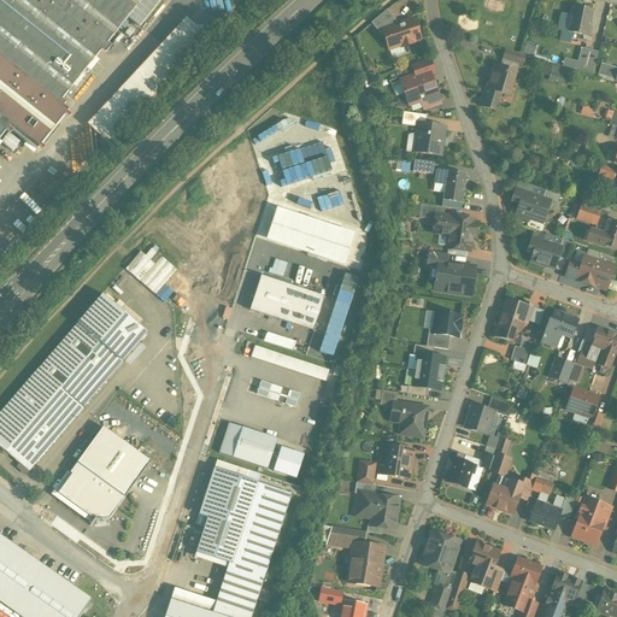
[(0,0),(0,139),(9,129),(36,152),(68,112),(59,105),(142,0),(0,0)]
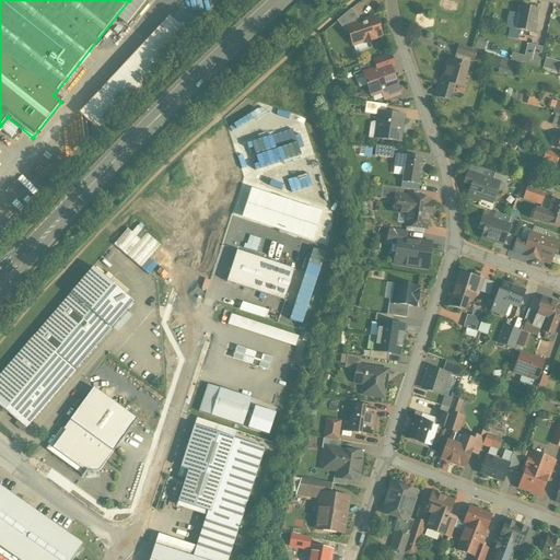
[(538,10),(520,7),(516,24),(513,24),(512,30),(518,31),(517,35),(528,37),(529,33),(534,34),(537,23),(536,23),(538,10)]
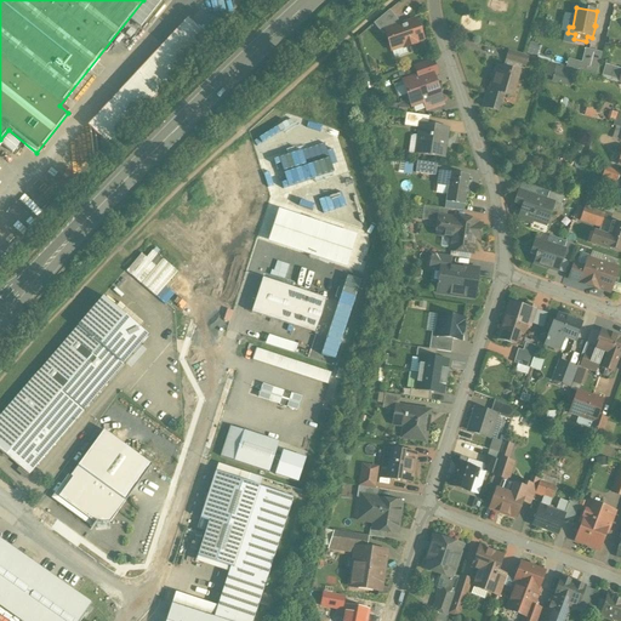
[(389,10),(374,24),(381,34),(386,32),(399,27),(398,21),(389,10)]
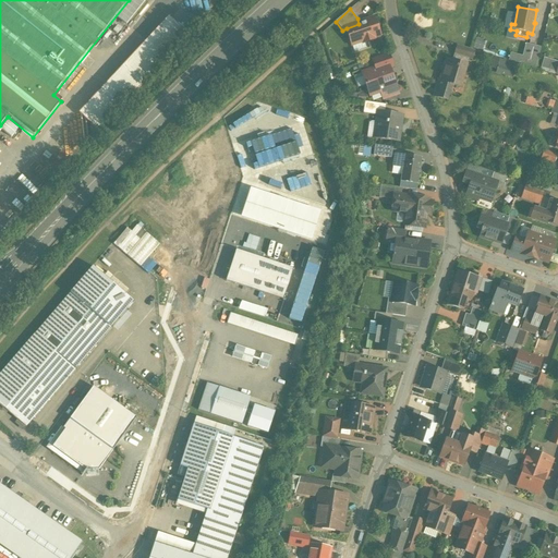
[(167,19),(79,112),(96,129),(184,35),(167,19)]
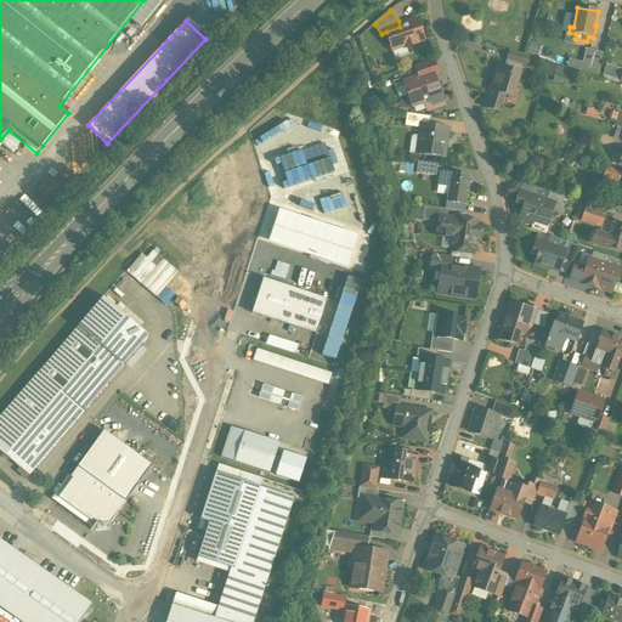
[(400,27),(386,32),(393,50),(406,45),(406,47),(416,45),(416,41),(423,39),(417,21),(400,27)]
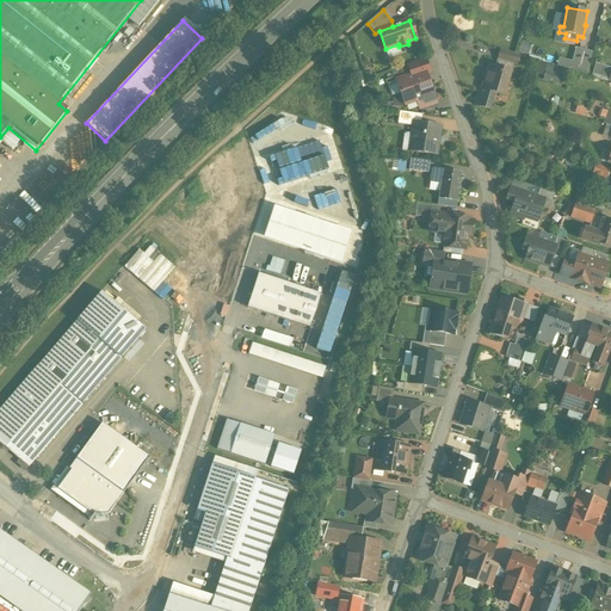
[(592,53),(575,48),(571,71),(586,74),(592,53)]
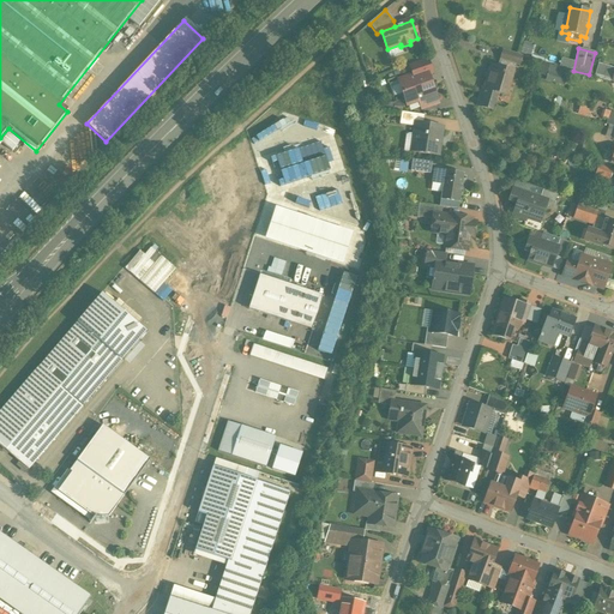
[(522,58),(503,52),(500,59),(519,65),(522,58)]
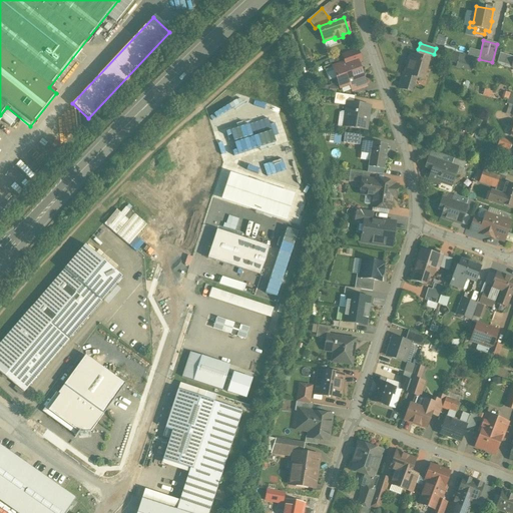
[(357,49),(343,54),(346,63),(357,59),(358,63),(362,62),(357,49)]
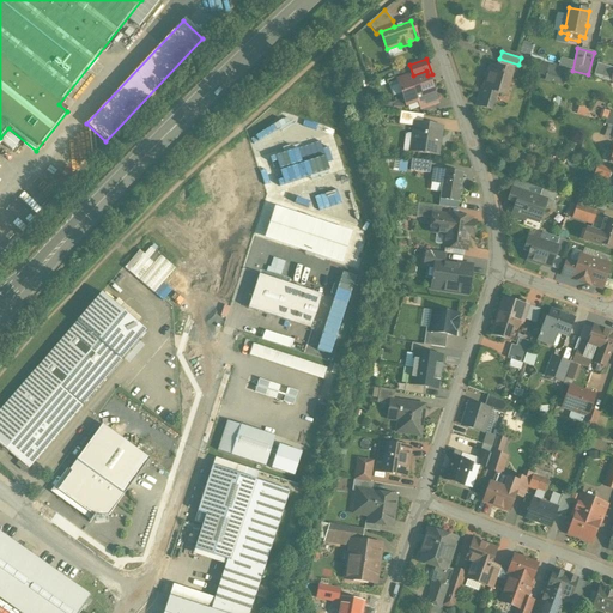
[(513,72),(491,65),(484,89),(483,90),(496,93),(505,96),(513,72)]
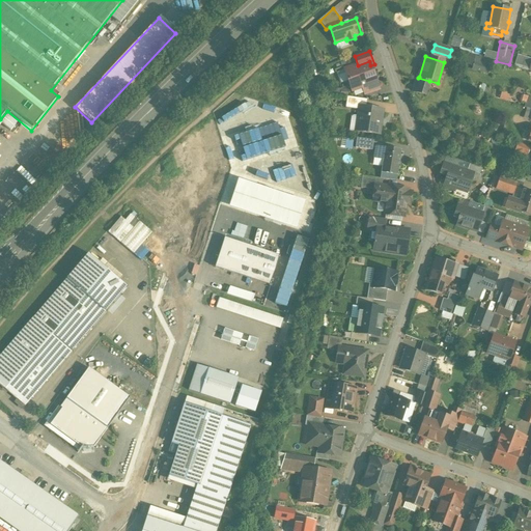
[(358,65),(344,71),(352,90),(363,87),(365,94),(379,89),(370,65),(369,61),(358,65)]
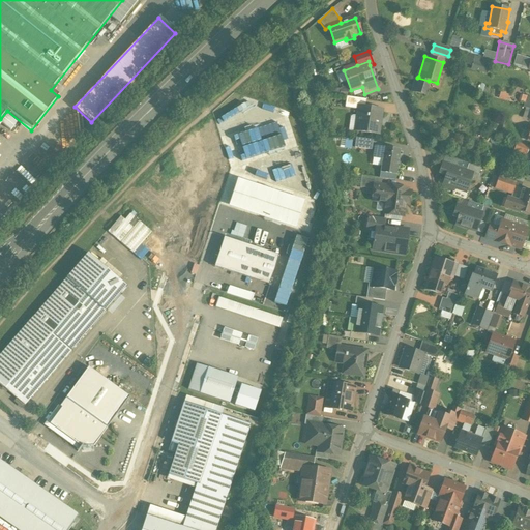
[(429,81),(417,78),(418,77),(417,77),(412,92),(424,95),(429,81)]
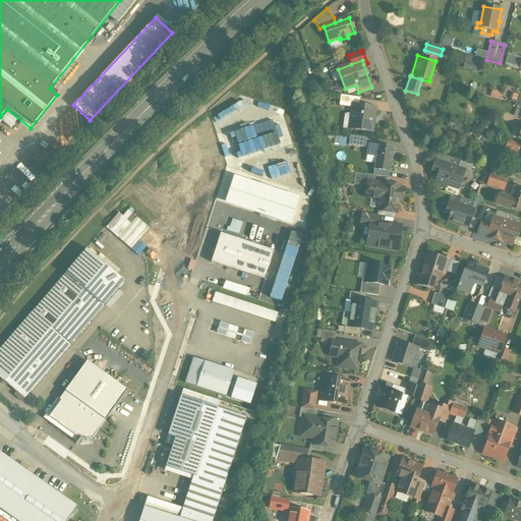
[(359,98),(341,96),(340,106),(352,108),(353,104),(358,105),(359,98)]
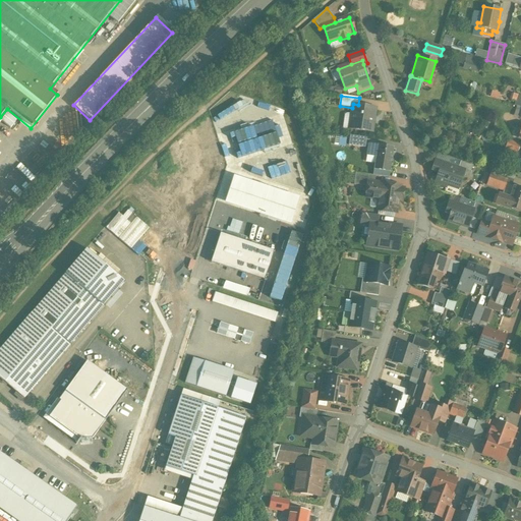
[(358,105),(353,104),(352,108),(349,129),(371,132),(375,108),(358,105)]
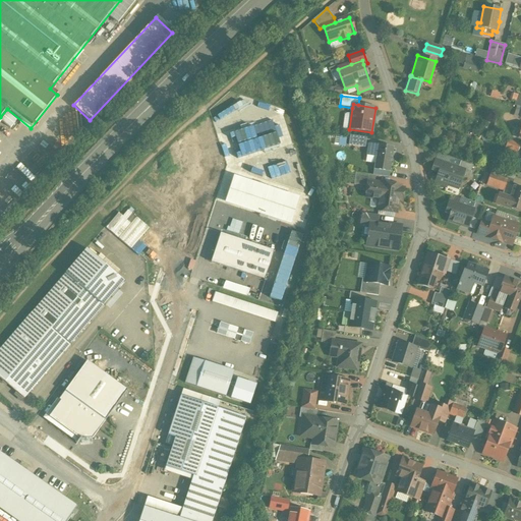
[(366,137),(350,135),(349,146),(365,148),(366,137)]
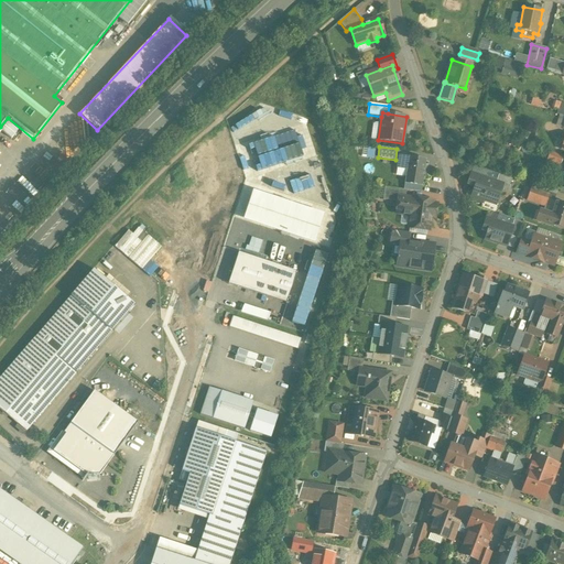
[(563,158),(550,153),(546,162),(560,166),(563,158)]
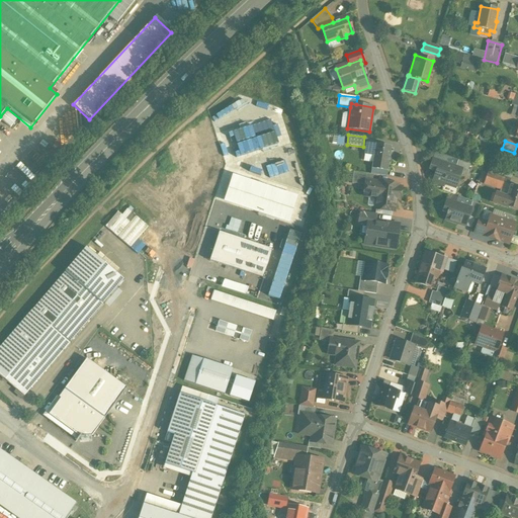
[(392,147),(366,144),(364,155),(373,156),(371,169),(387,171),(392,147)]
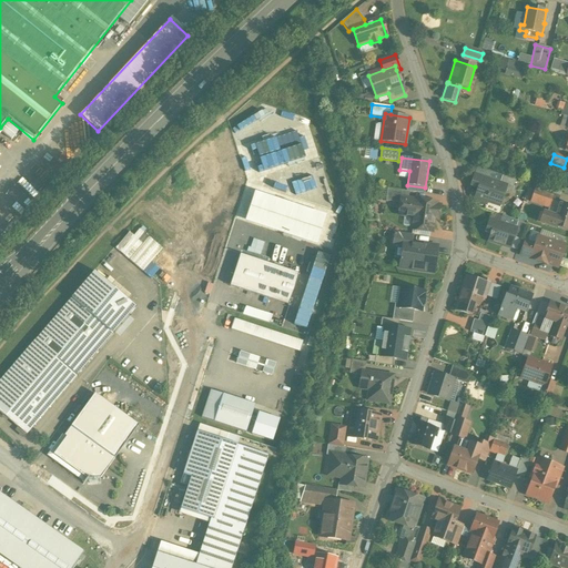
[(499,183),(475,175),(472,185),(479,189),(475,199),(486,202),(499,206),(505,190),(501,189),(504,185),(499,183)]
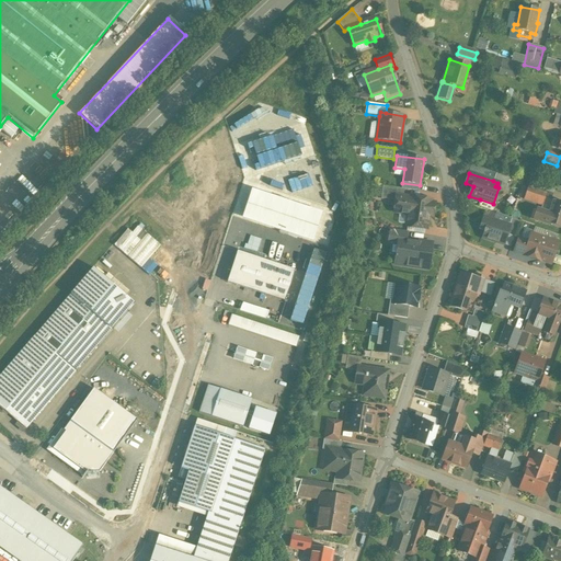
[(510,179),(495,174),(493,181),(497,183),(495,186),(499,187),(505,190),(510,179)]
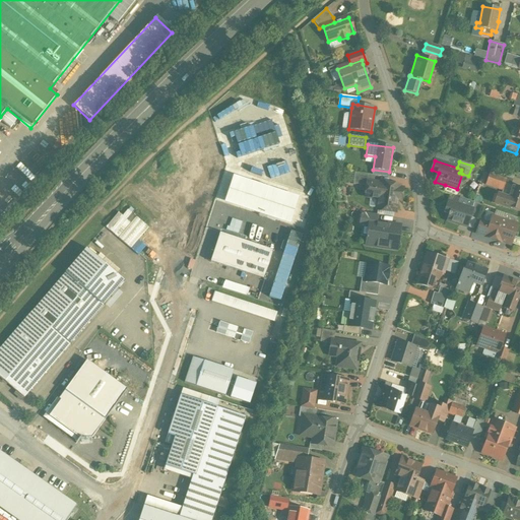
[(515,173),(503,168),(501,175),(513,179),(515,173)]
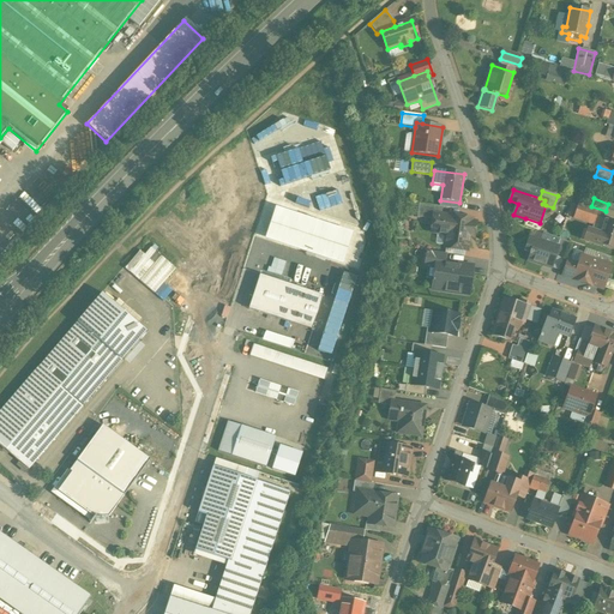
[(438,206),(419,204),(417,217),(435,220),(438,206)]
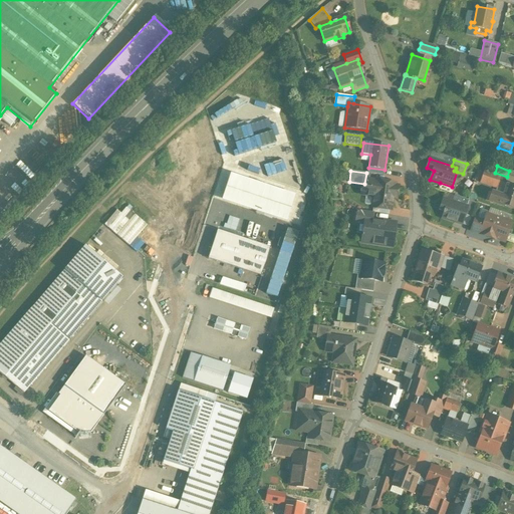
[(494,175),(484,172),(480,183),(497,188),(499,182),(492,180),(494,175)]
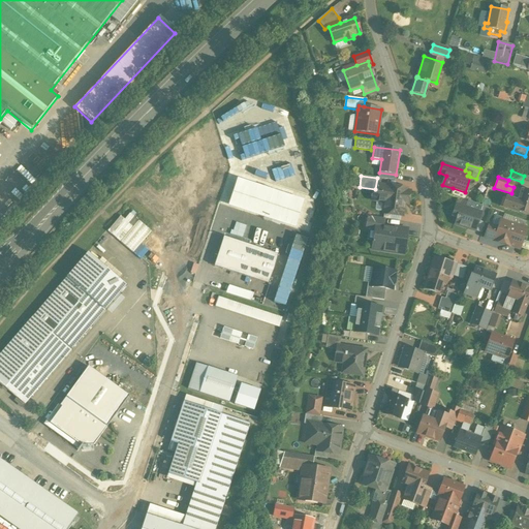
[(522,182),(509,178),(508,180),(506,185),(514,187),(520,189),(522,182)]
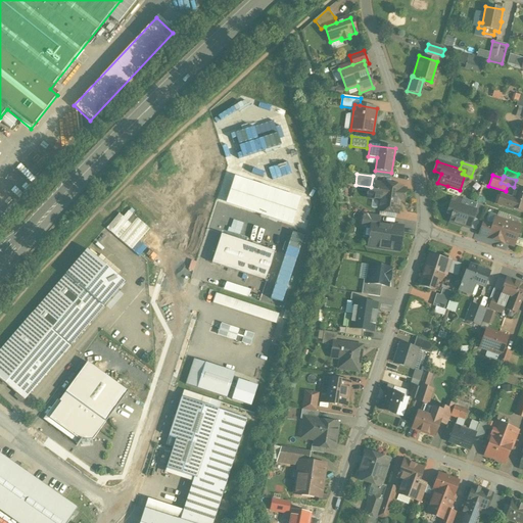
[(298,198),(235,178),(226,203),(290,225),(298,198)]
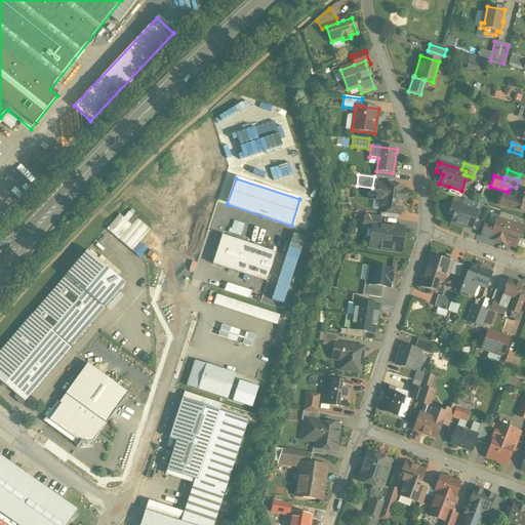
[(403,188),(376,185),(374,196),(382,197),(380,212),(388,213),(398,214),(399,214),(401,199),(405,199),(407,191),(403,190),(403,188)]
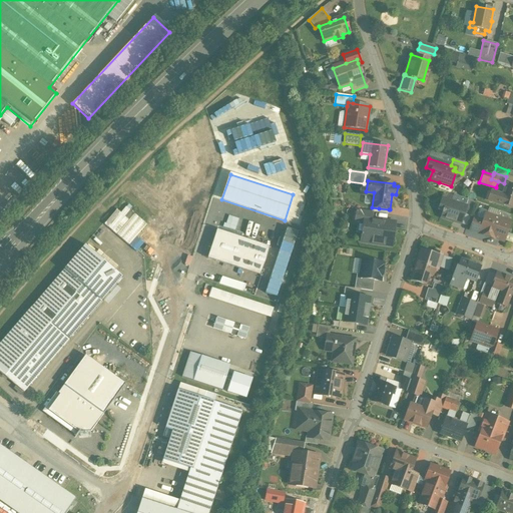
[(512,185),(506,183),(502,195),(493,192),(490,202),(503,206),(503,205),(512,208),(512,185)]
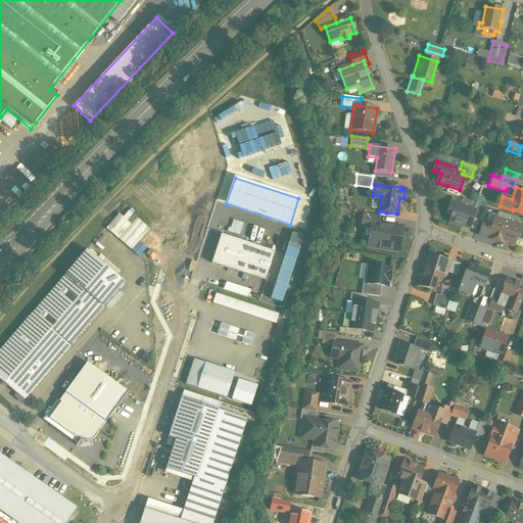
[(475,210),(452,203),(447,214),(453,216),(450,222),(463,226),(469,228),(470,228),(473,219),(475,210)]
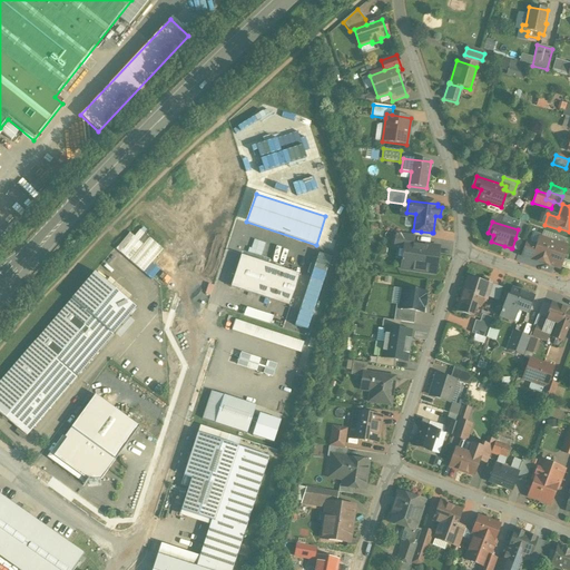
[(520,222),(518,229),(516,238),(522,241),(528,225),(520,222)]
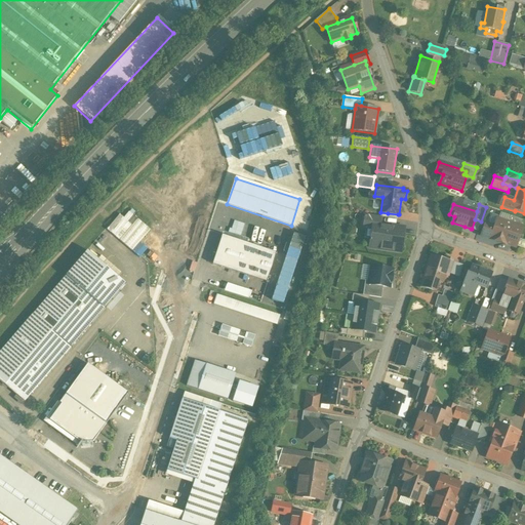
[(130,252),(150,232),(127,211),(122,218),(118,215),(105,230),(130,252)]
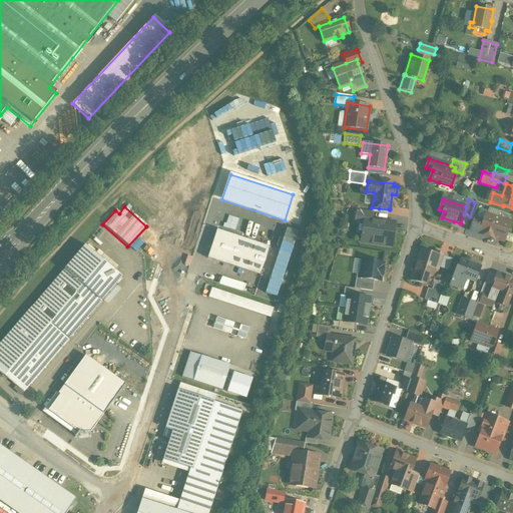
[(374,212),(359,209),(357,220),(372,222),(374,212)]
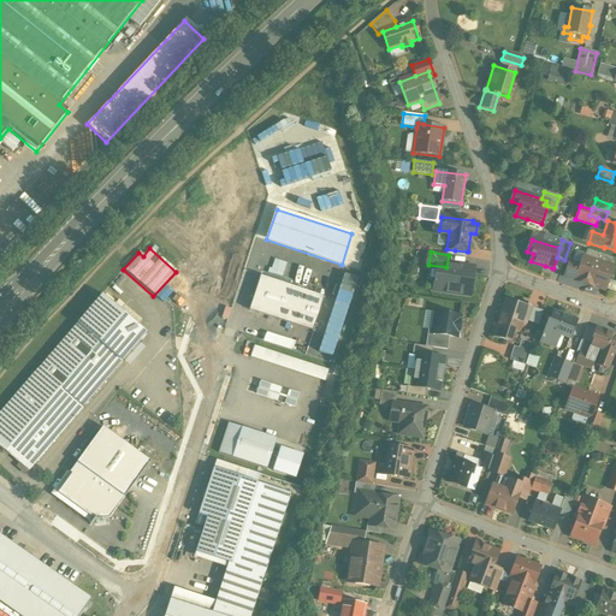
[(614,259),(599,254),(597,261),(611,266),(614,259)]
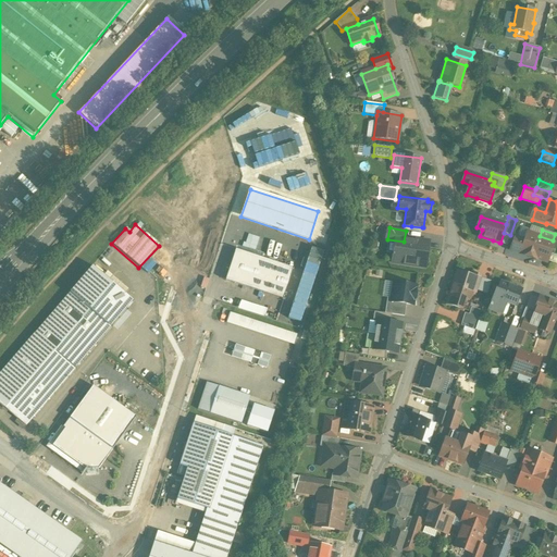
[(540,236),(528,233),(525,240),(517,237),(512,251),(544,261),(547,260),(554,242),(553,240),(540,236)]
